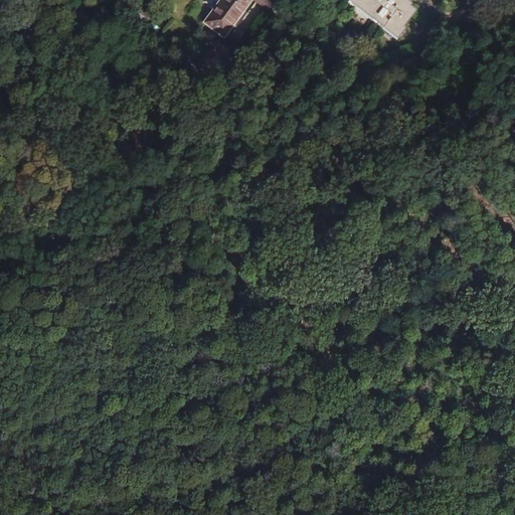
[(219,0),(203,23),(219,34),(224,38),(252,0),(251,0),(219,0)]
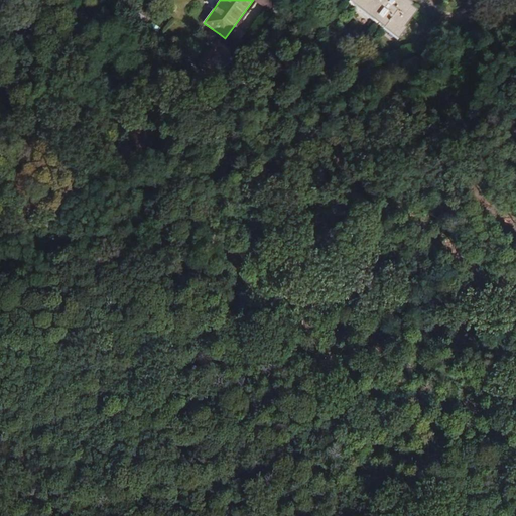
[(269,12),(276,3),(271,0),(252,0),(253,0),(269,12)]
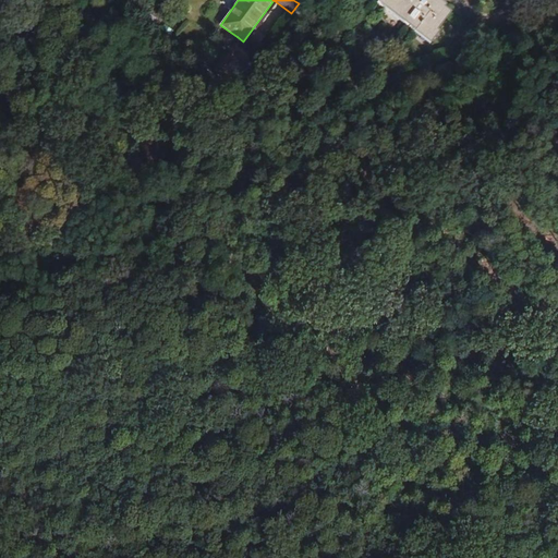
[(415,28),(429,39),(436,29),(437,31),(450,12),(445,8),(446,5),(439,0),(378,0),(377,2),(413,31),(415,28)]
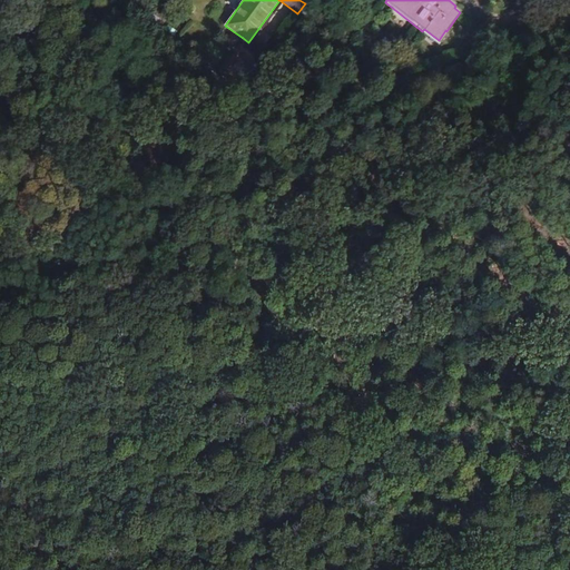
[(446,31),(445,30),(439,40),(424,29),(422,31),(440,45),(449,32),(446,31)]
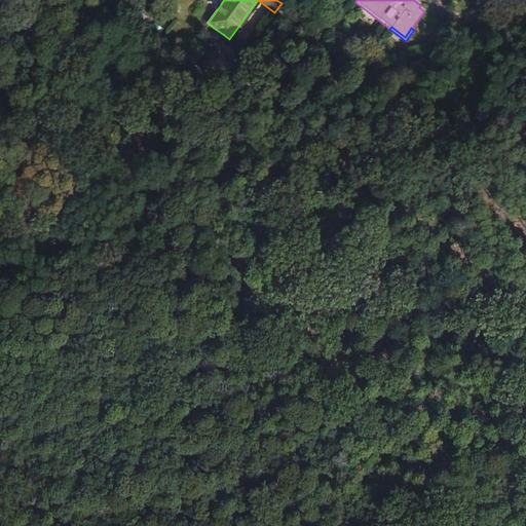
[(229,39),(224,35),(201,66),(218,78),(216,81),(220,84),(224,78),(220,75),(222,72),(213,65),(222,52),(236,63),(249,46),(234,36),(231,41),(229,39)]
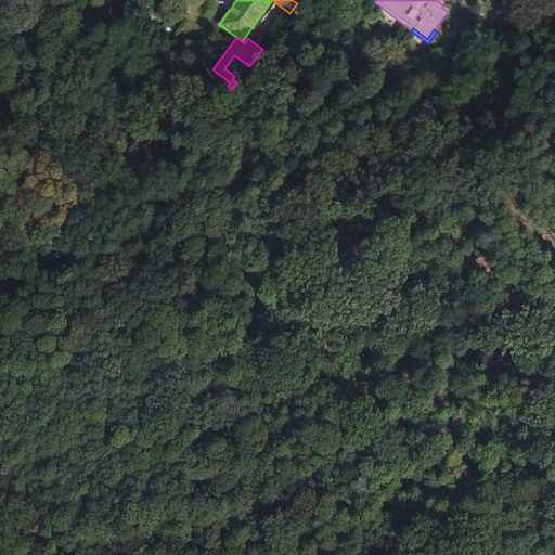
All buildings are outlined.
